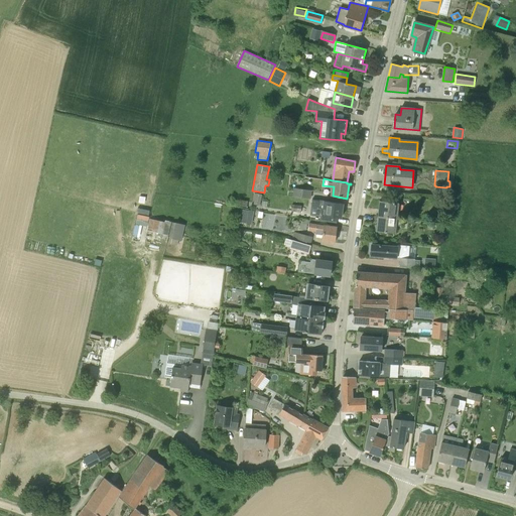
[(311,190),(294,187),(292,200),(307,202),(307,199),(310,199),(311,190)]
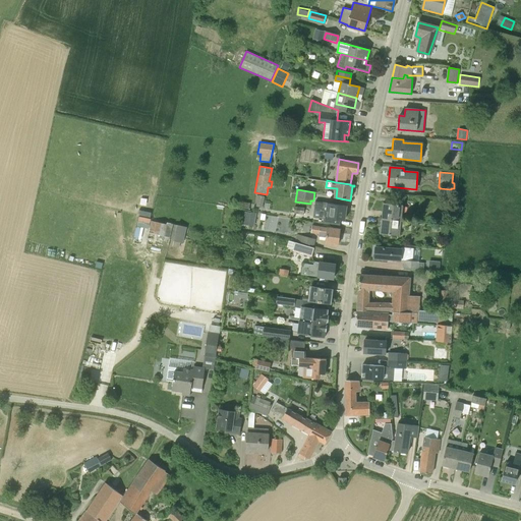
[(263,208),(265,195),(258,194),(255,206),(263,208)]
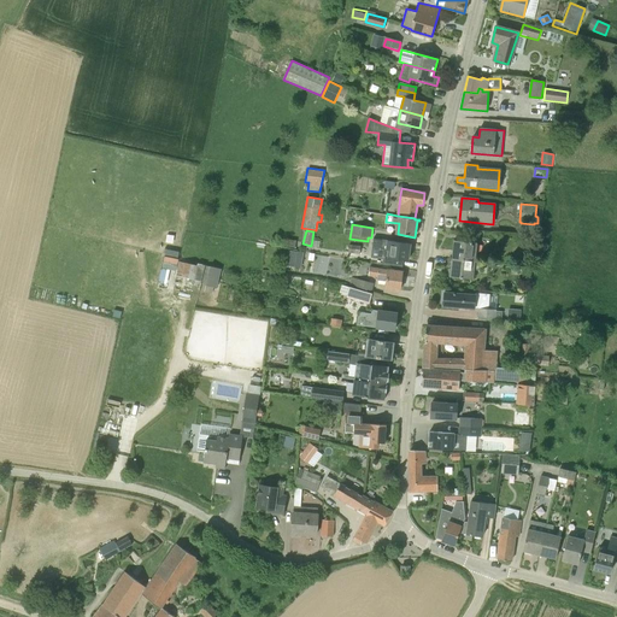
[(409,260),(411,244),(374,239),(372,248),(391,251),(389,258),(409,260)]
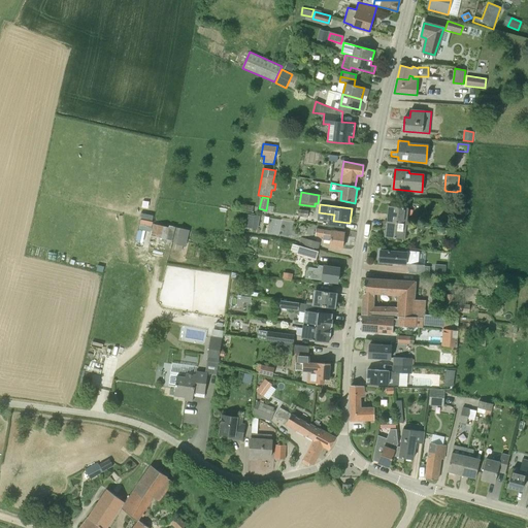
[(387,220),(405,222),(406,207),(389,205),(387,220)]
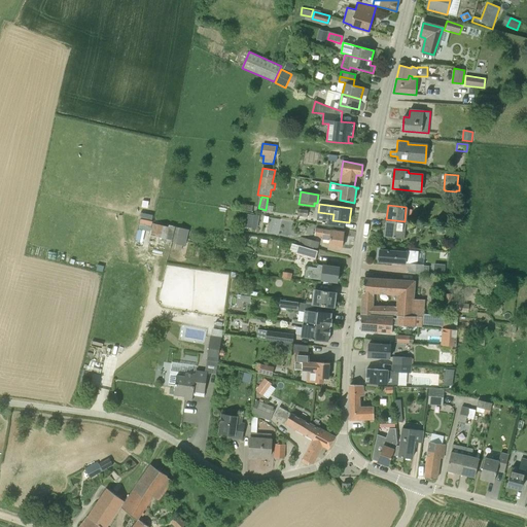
[(253,215),(248,214),(245,226),(257,229),(259,215),(254,214),(253,215)]
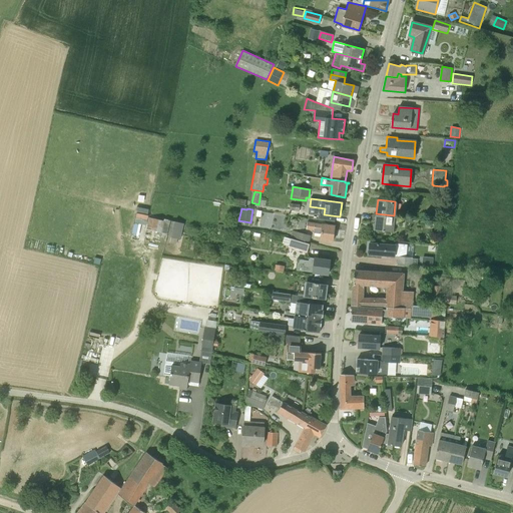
[(392,231),(393,224),(401,224),(401,217),(394,216),(394,215),(376,213),(374,229),(392,231)]
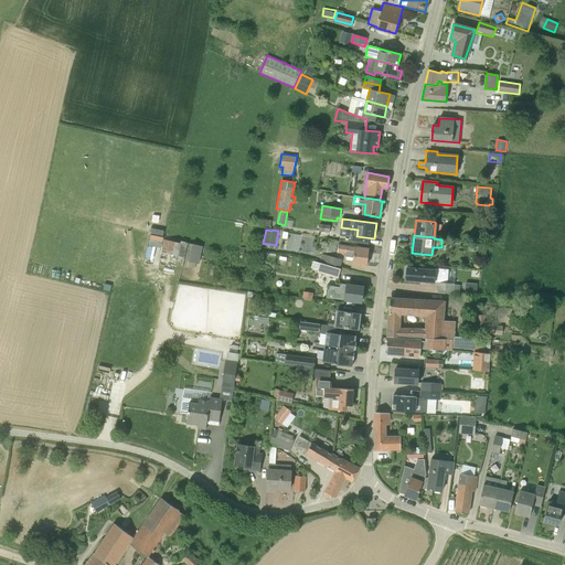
[(161,253),(184,257),(188,243),(181,241),(181,243),(164,240),(161,253)]
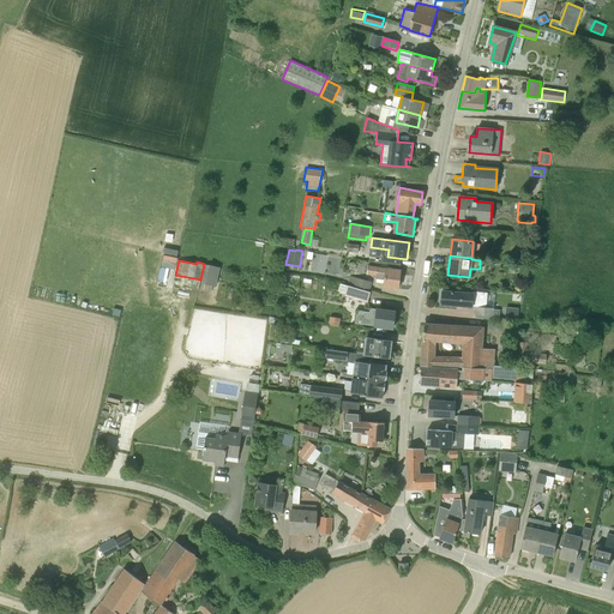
[(216,287),(220,268),(209,265),(203,290),(211,292),(212,286),(216,287)]
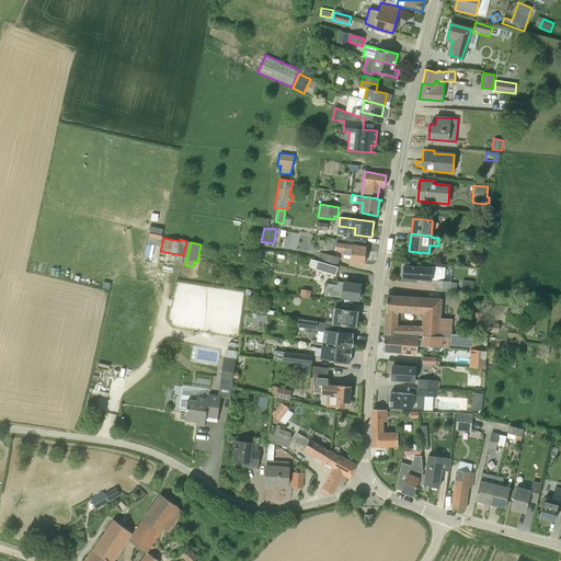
[(366,247),(335,243),(334,251),(343,252),(343,255),(350,256),(348,263),(364,264),(366,247)]
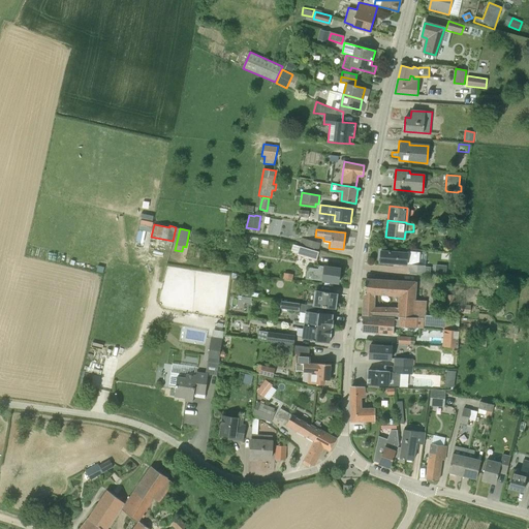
[(302,239),(301,245),(318,249),(319,243),(302,239)]
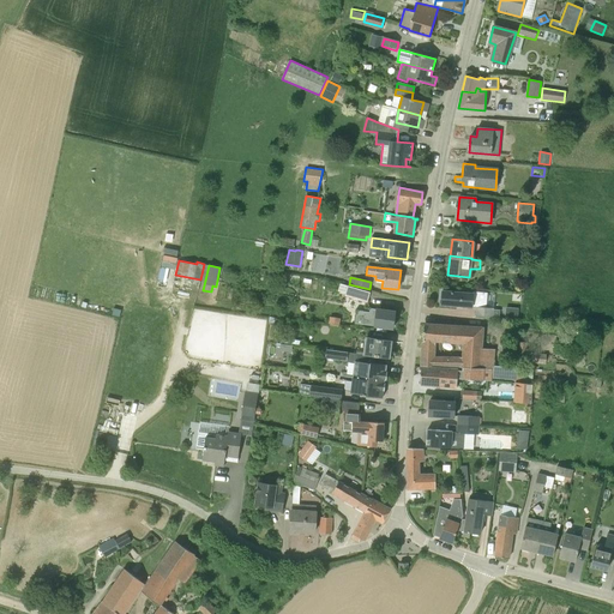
[(345,293),(344,294),(368,301),(371,293),(341,283),(338,290),(345,293)]
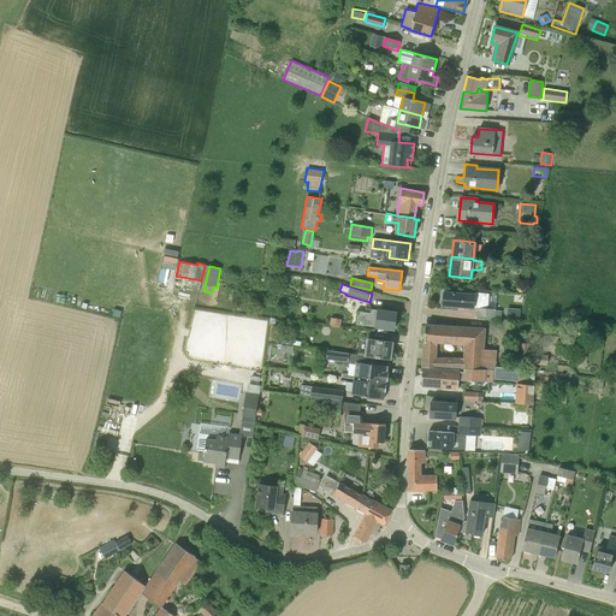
[(475,294),(444,292),(443,306),(474,307),(475,294)]
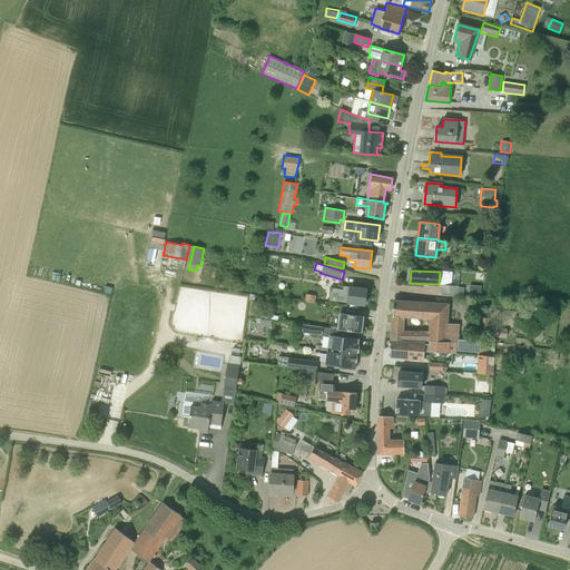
[(463,296),(464,287),(459,287),(459,286),(442,284),(442,292),(458,294),(457,296),(463,296)]
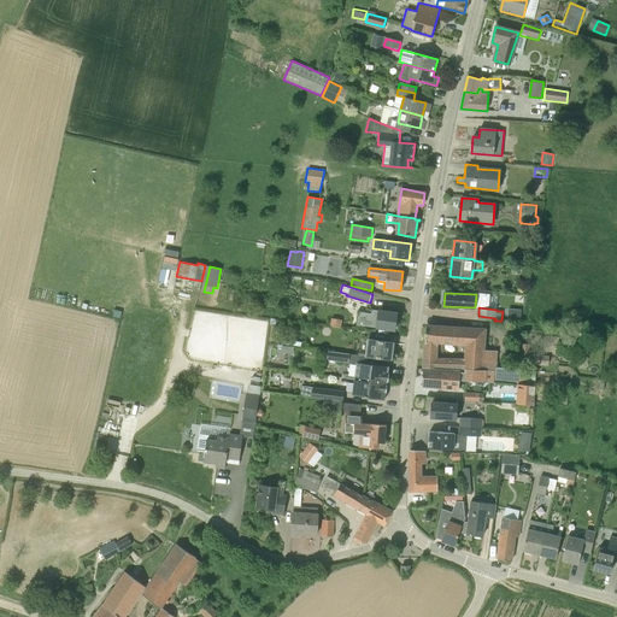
[(395,330),(398,313),(371,310),(374,311),(374,315),(366,313),(364,327),(378,328),(378,333),(388,334),(389,329),(395,330)]
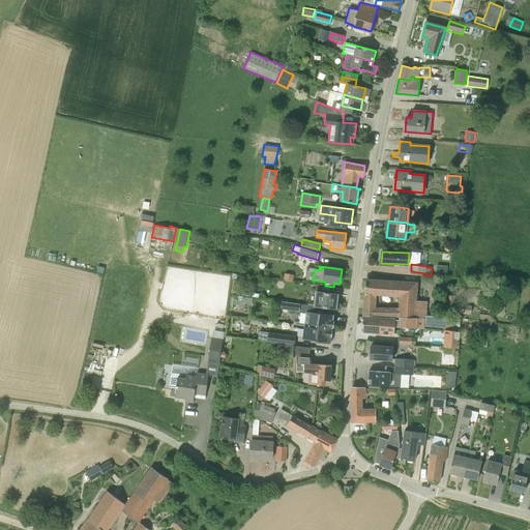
[(364,300),(375,301),(376,295),(400,296),(399,308),(364,308),(363,316),(400,318),(400,317),(415,318),(418,283),(366,280),(364,300)]
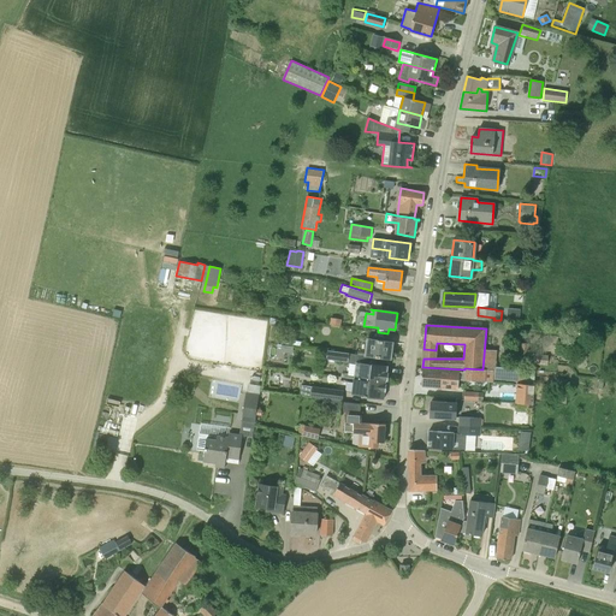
[(391,359),(392,342),(368,338),(366,355),(391,359)]
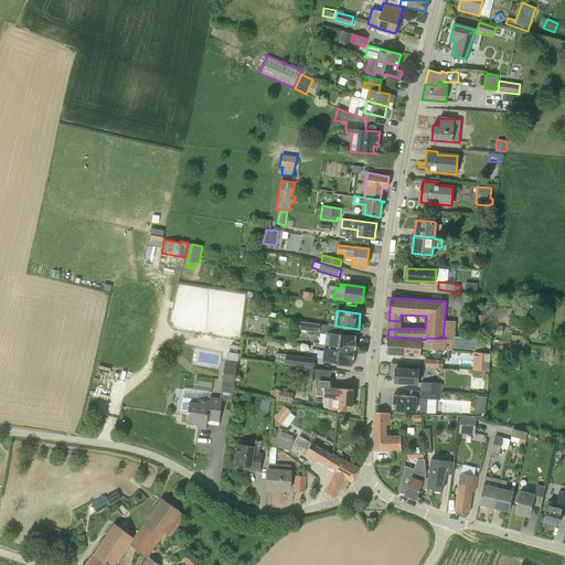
[(319,331),(320,322),(300,320),(299,328),(319,331)]
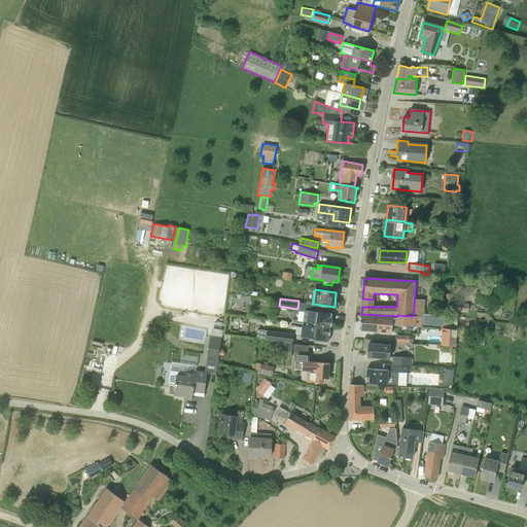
[(471,305),(456,303),(456,310),(471,312),(471,305)]
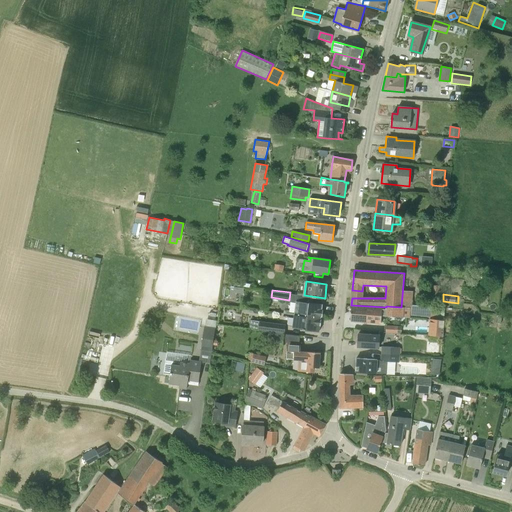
[(294,314),(321,317),(322,317),(323,310),(322,309),(323,304),(309,301),(309,302),(296,300),(294,314)]
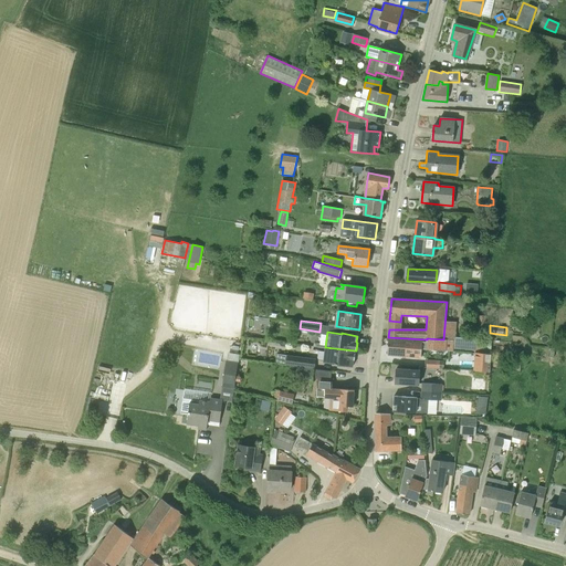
[(388,338),(387,354),(405,355),(406,339),(388,338)]
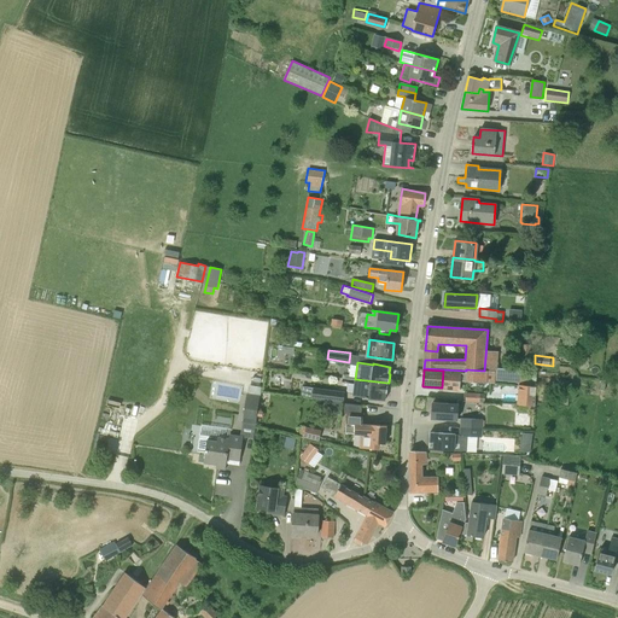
[(495,384),(496,372),(484,371),(466,369),(466,371),(466,383),(495,384)]
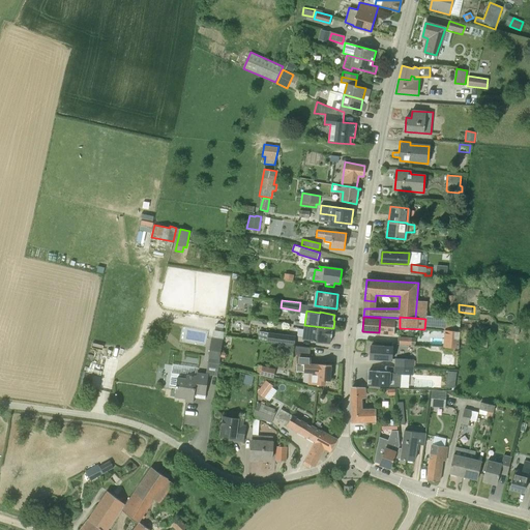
[(395,320),(380,318),(379,332),(394,333),(395,320)]
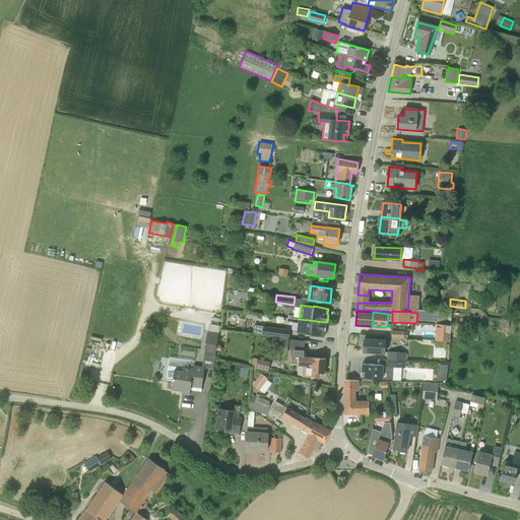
[(452,313),(444,312),(443,324),(451,325),(452,313)]
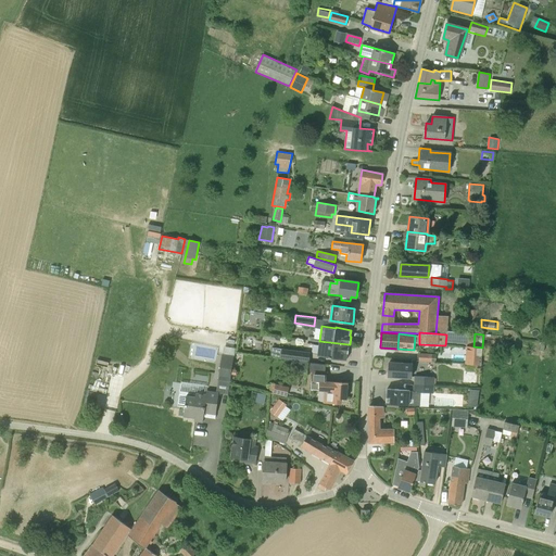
[(346,361),(349,344),(319,341),(317,355),(329,357),(346,361)]
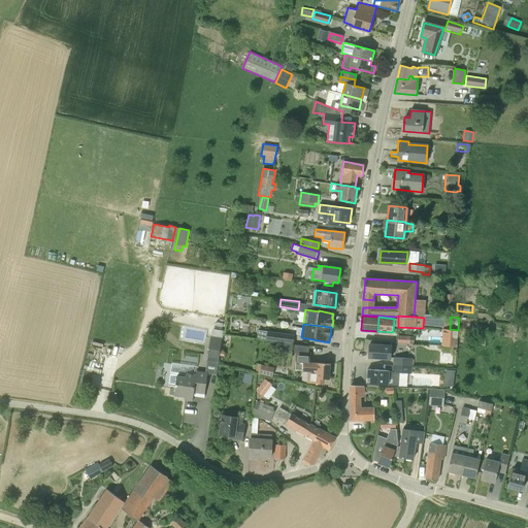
[(457,347),(457,339),(458,330),(450,329),(444,329),(443,345),(457,347)]
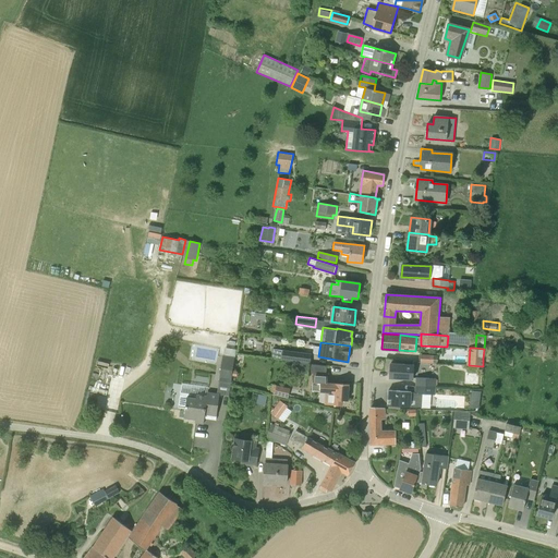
[(282,349),(282,350),(274,349),(271,358),(281,360),(281,359),(310,363),(311,353),(282,349)]
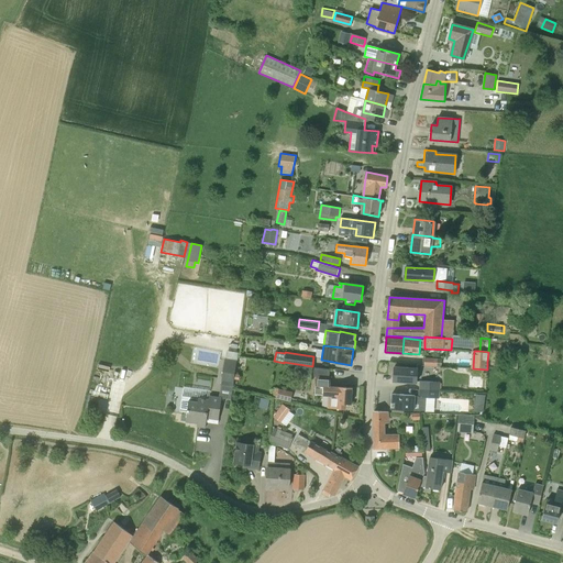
[(426,363),(438,364),(439,356),(427,355),(426,363)]
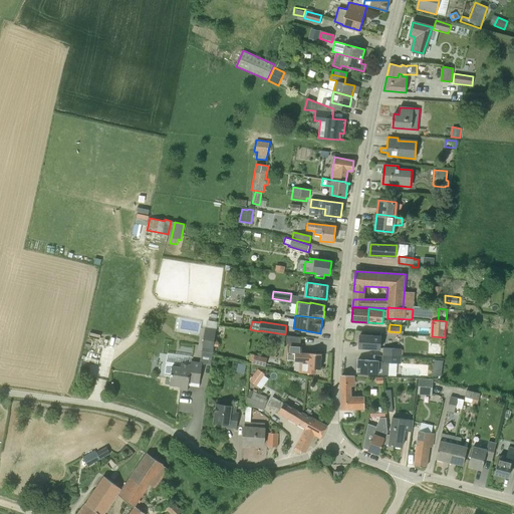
[(201,351),(212,353),(216,329),(205,327),(201,351)]
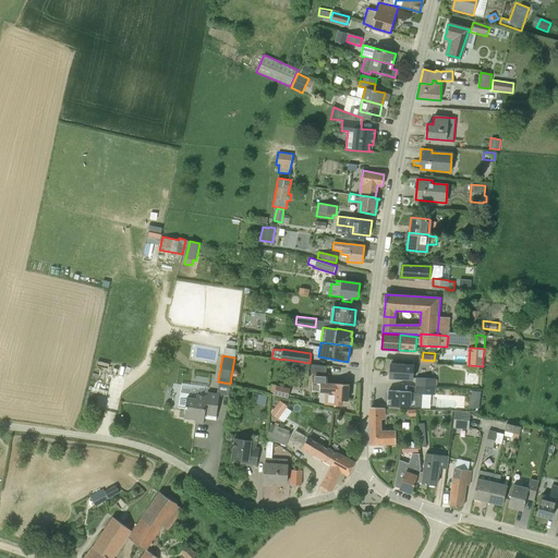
[(390,364),(389,377),(411,378),(412,365),(390,364)]
